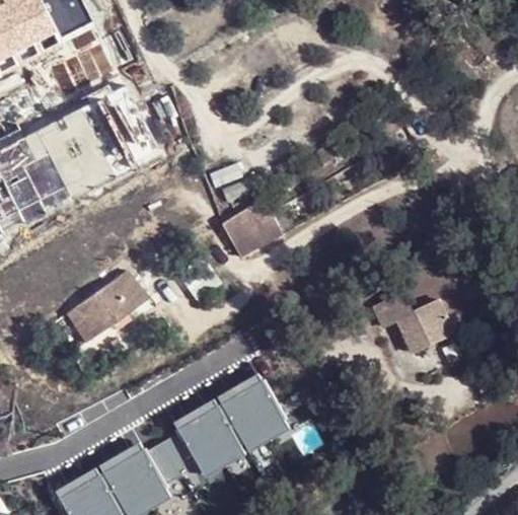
[(220,229),(240,265),(283,240),(263,205),(220,229)]
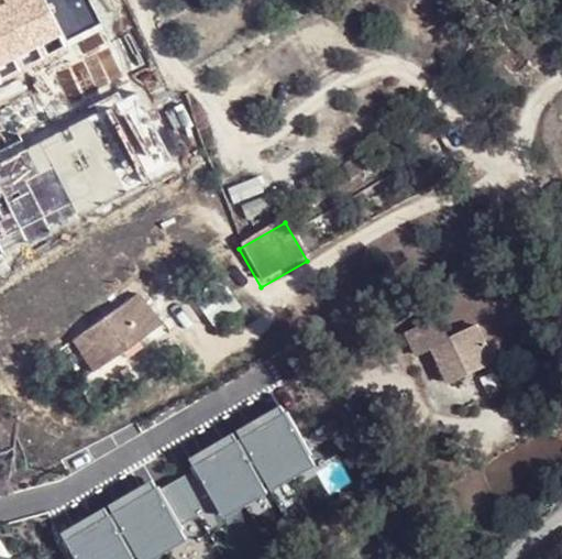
[(142,296),(84,335),(95,348),(83,355),(96,373),(164,327),(142,296)]
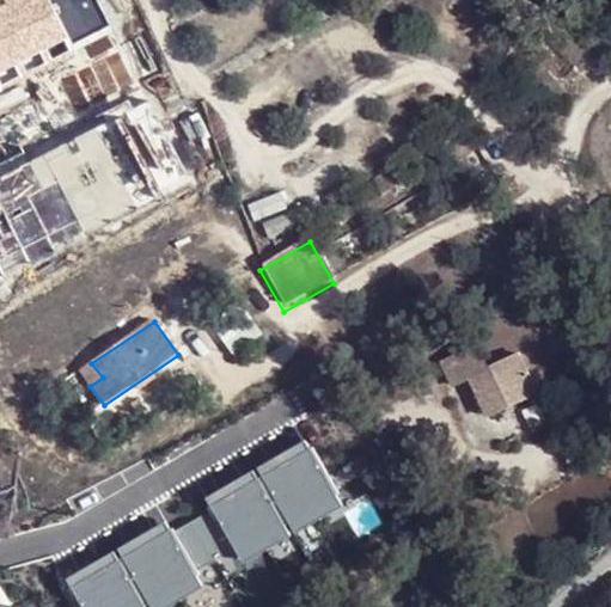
[(482,351),(448,367),(459,391),(477,384),(495,423),(543,399),(523,357),(493,371),(482,351)]
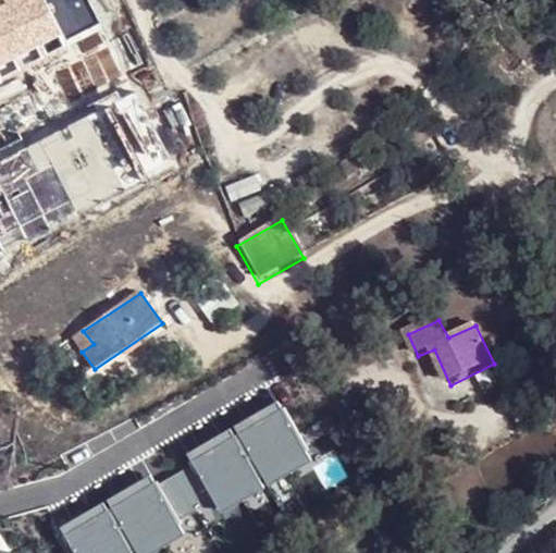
[(274,402),(185,454),(192,465),(214,503),(219,511),(309,458),(274,402)]
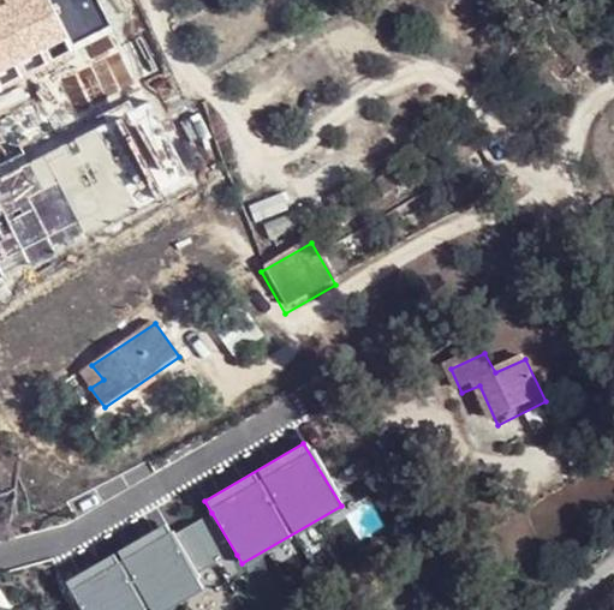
[(212,513),(172,538),(196,578),(237,555),(212,513)]
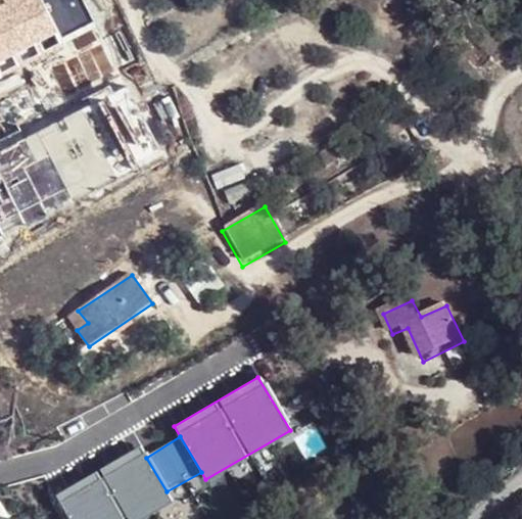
[(146,458),(139,444),(54,493),(68,518),(138,518),(172,500),(167,491),(146,458)]
